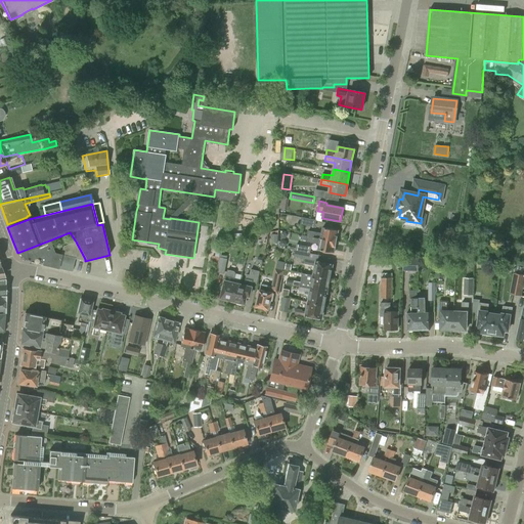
[(301,218),(300,224),(315,227),(316,221),(301,218)]
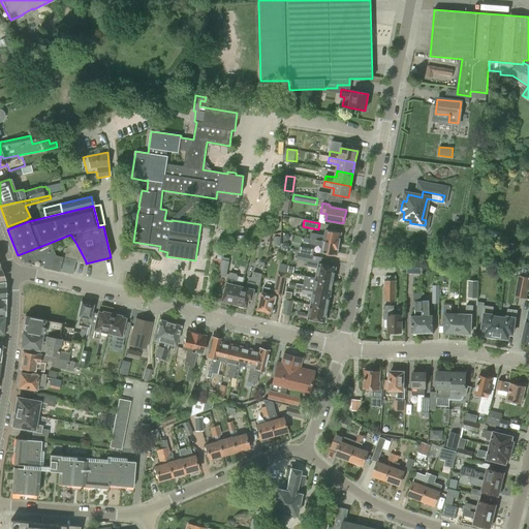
[(311,232),(310,240),(339,245),(341,232),(327,229),(325,236),(311,232)]
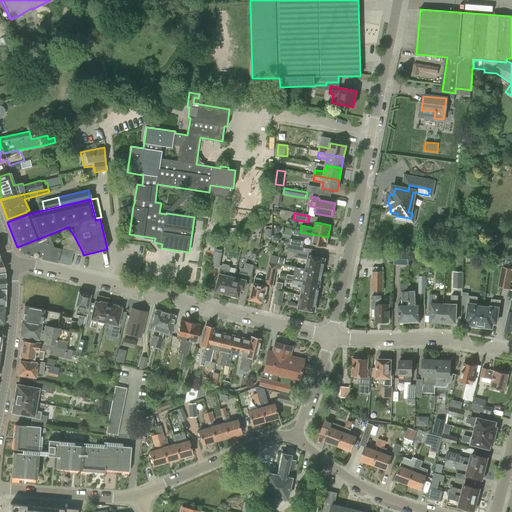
[(328,237),(300,232),(299,236),(313,239),(311,245),(326,248),(328,237)]
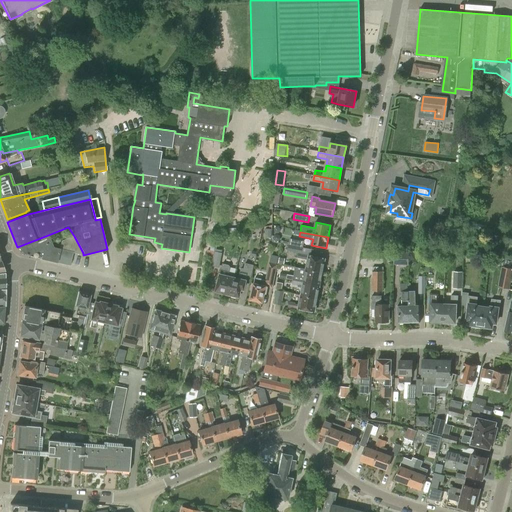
[(48,235),(17,247),(17,248),(20,247),(20,250),(27,255),(70,265),(73,253),(82,255),(83,255),(83,253),(74,236),(62,241),(60,249),(53,247),(48,235)]
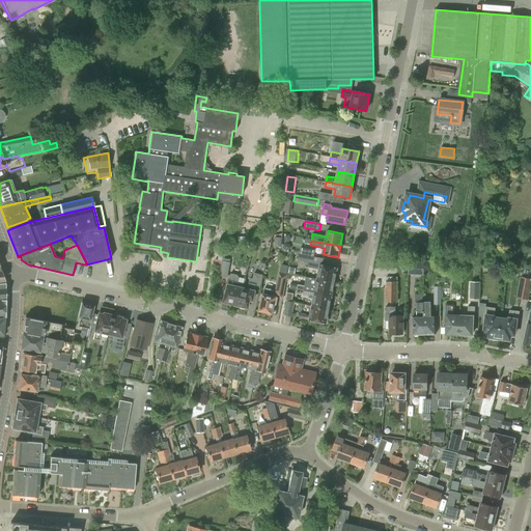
[(300,247),(299,255),(324,259),(324,258),(314,257),(315,250),(300,247)]
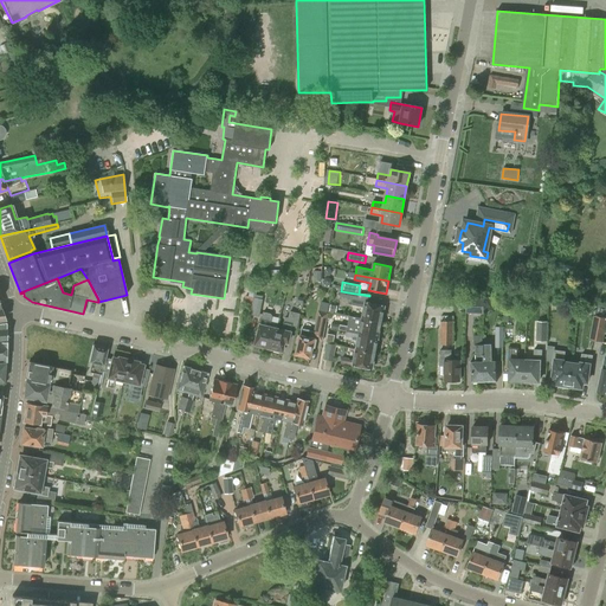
[(365,307),(362,321),(381,326),(385,307),(367,303),(369,296),(341,291),(340,297),(353,300),(352,305),(360,308),(360,307),(365,307)]
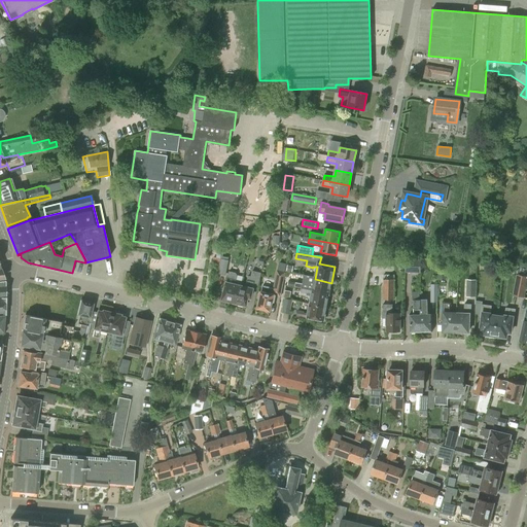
[(220,259),(217,274),(225,276),(229,260),(220,259)]
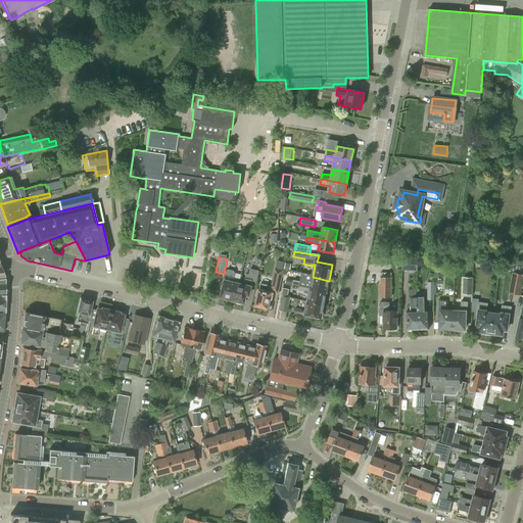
[(402,257),(401,271),(417,271),(417,258),(402,257)]
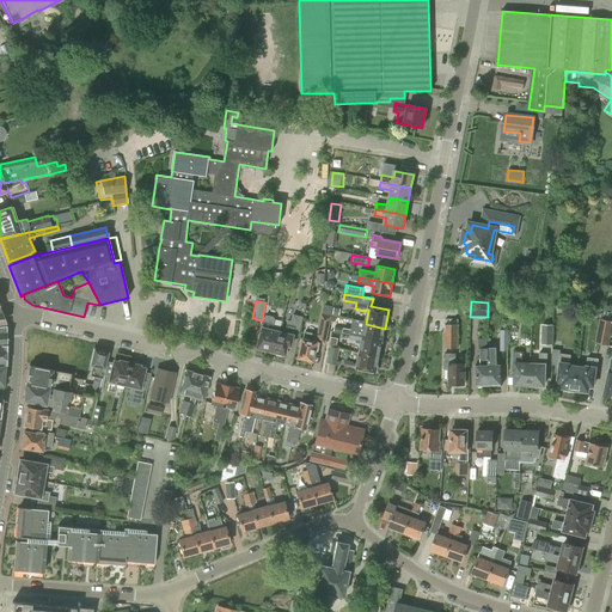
[(508,324),(519,324),(519,305),(508,305),(508,324)]
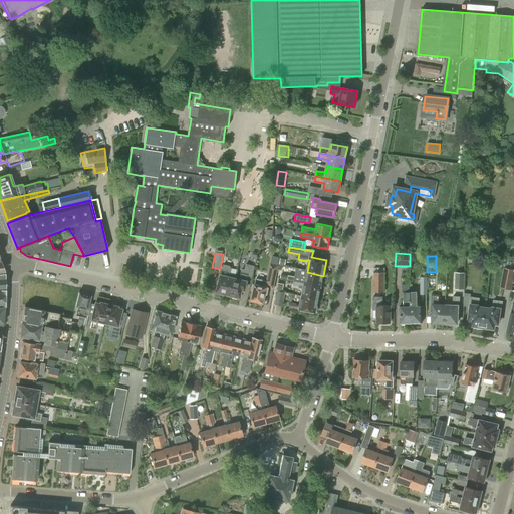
[(513,274),(513,263),(510,263),(511,259),(506,258),(500,288),(512,290),(513,283),(513,274)]
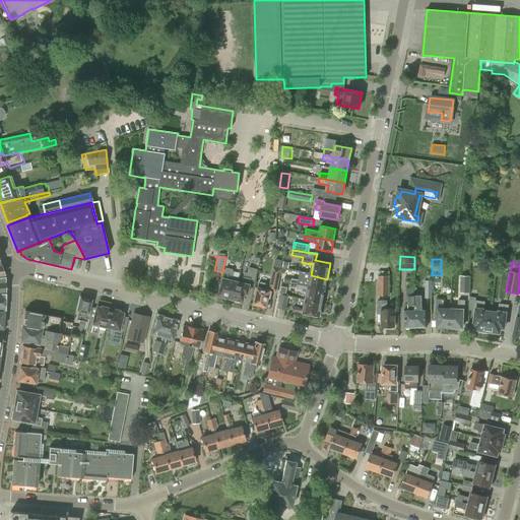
[(239,282),(235,300),(243,302),(245,294),(247,295),(250,285),(251,280),(255,281),(258,269),(249,267),(247,273),(245,272),(242,283),(239,282)]
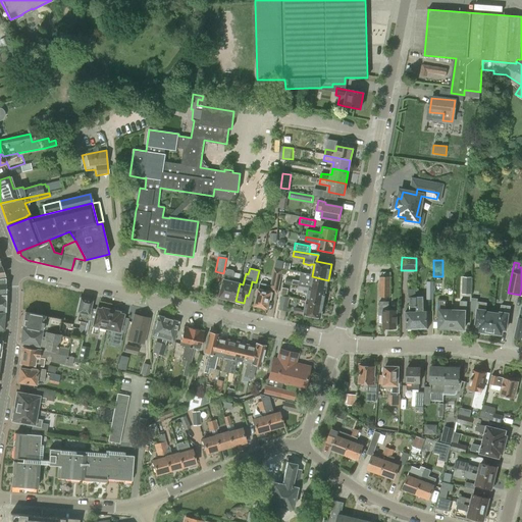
[(280,283),(281,278),(282,270),(281,269),(275,268),(274,268),(271,281),(280,283)]
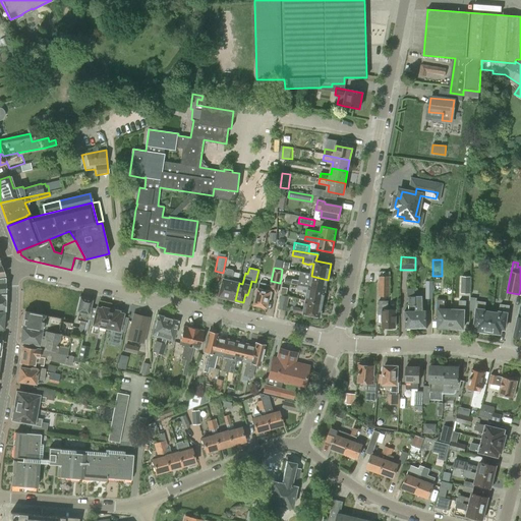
[(220,297),(235,300),(239,283),(238,283),(239,279),(233,277),(234,272),(233,270),(227,269),(220,297)]
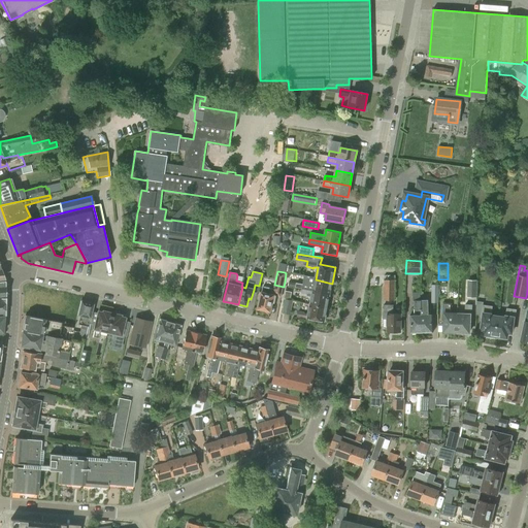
[(395,281),(395,275),(385,275),(385,279),(384,279),(384,301),(394,301),(395,281)]
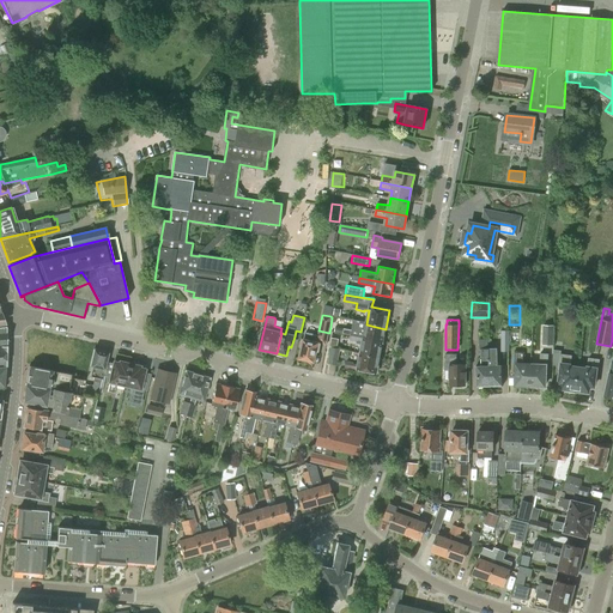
[(343,334),(341,337),(382,345),(386,329),(366,325),(365,332),(352,329),(352,331),(335,328),(334,332),(343,334)]
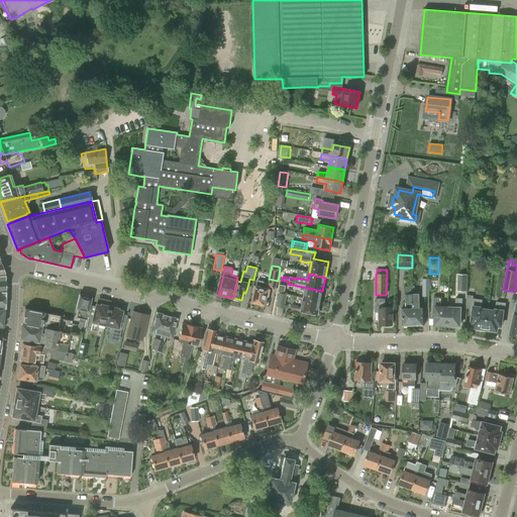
[(457,274),(457,291),(467,292),(468,275),(457,274)]
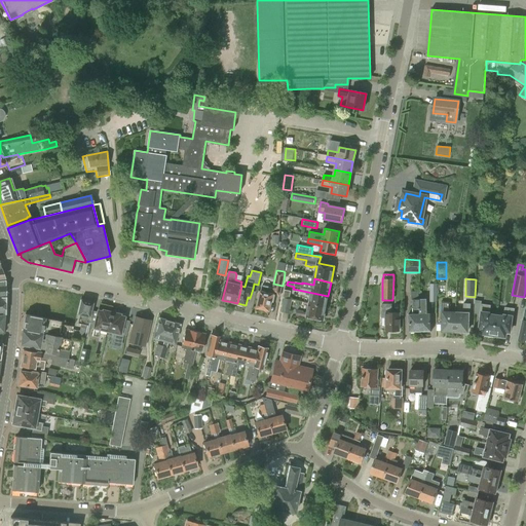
[(259,300),(257,308),(259,308),(259,309),(263,310),(263,309),(269,311),(271,302),(273,302),(275,295),(271,294),(272,288),(262,285),(261,292),(260,294),(259,294),(258,298),(259,300)]
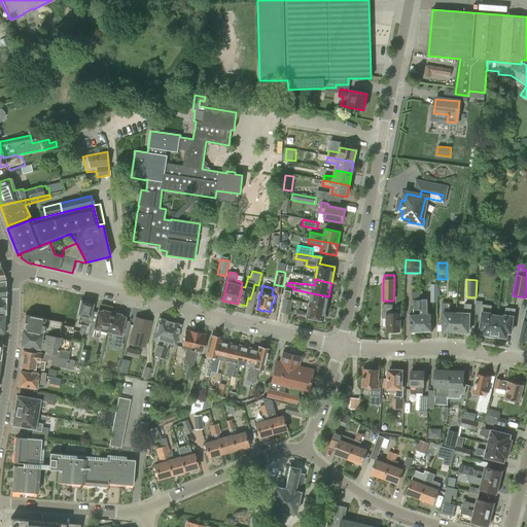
[(312,296),(310,305),(326,308),(328,296),(293,289),(293,291),(307,294),(307,295),(312,296)]
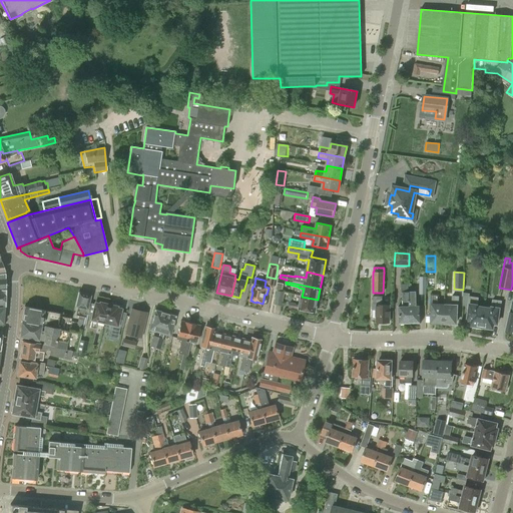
[(410,322),(409,292),(408,292),(408,286),(401,286),(401,293),(402,293),(402,308),(398,308),(399,323),(410,322)]
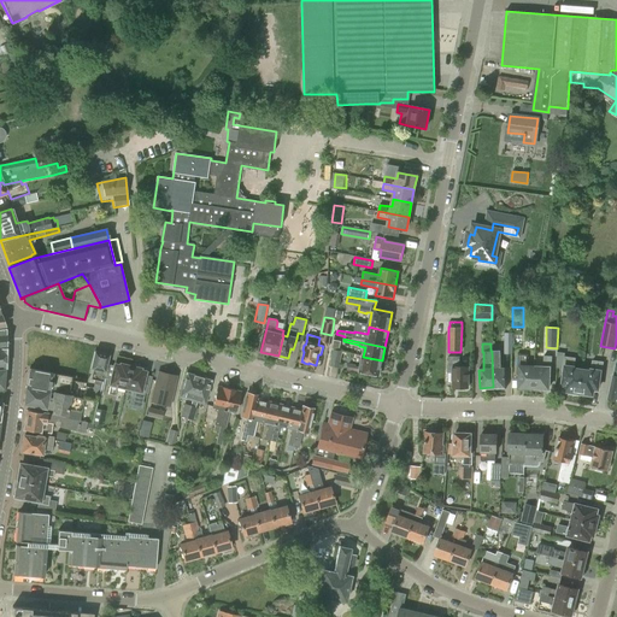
[(333,350),(329,366),(340,368),(342,352),(333,350)]
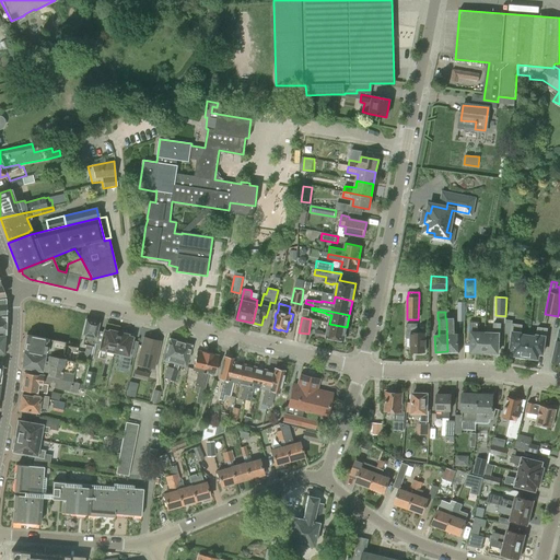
[(93,343),(94,343),(97,333),(100,322),(85,318),(82,335),(84,335),(82,345),(85,346),(83,358),(90,359),(93,343)]
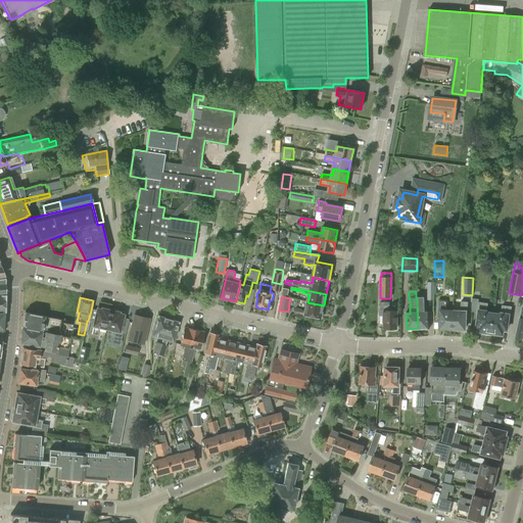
[(424,297),(417,297),(418,328),(429,328),(428,313),(424,313),(424,297)]
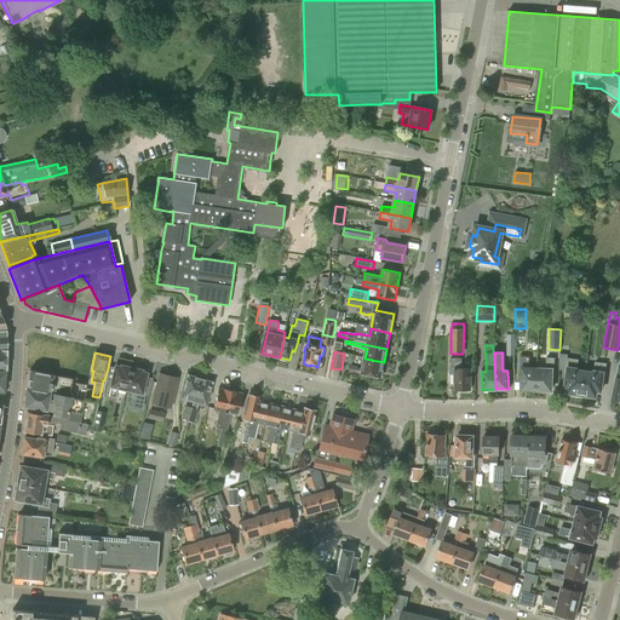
[(568,394),(583,395),(585,372),(577,371),(578,360),(567,359),(568,355),(560,354),(560,369),(567,371),(564,386),(569,388),(568,394)]
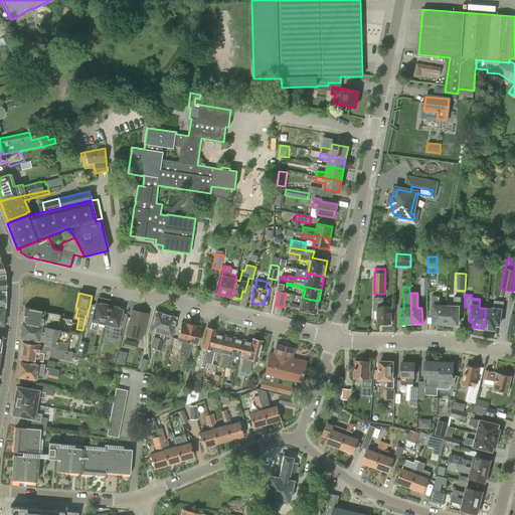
[(433,324),(446,325),(446,307),(439,306),(440,297),(432,296),(432,306),(434,306),(433,324)]
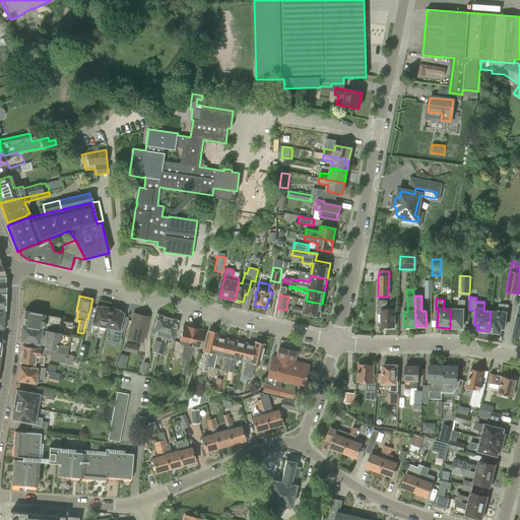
[(322,304),(306,301),(304,310),(300,310),(301,308),(294,307),(293,312),(319,317),(322,304)]
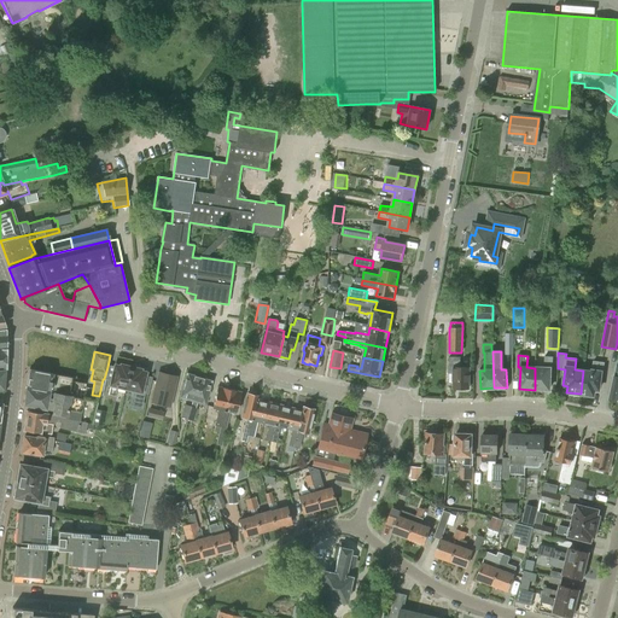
[(453,389),(470,390),(470,367),(460,367),(461,357),(448,357),(448,374),(454,374),(453,389)]
